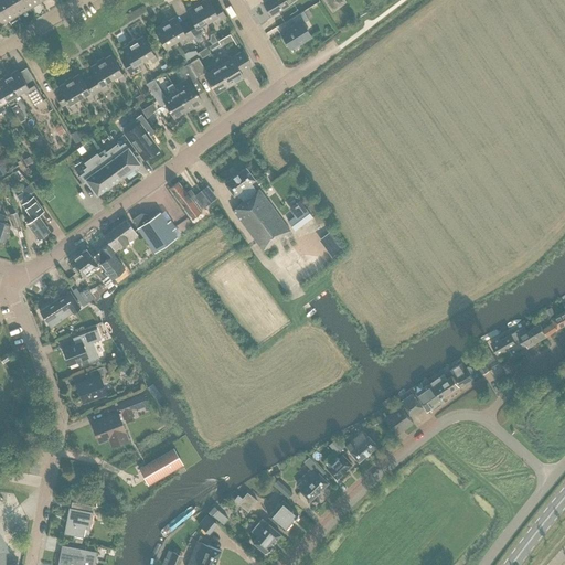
[(0,0),(0,6),(8,20),(19,14),(10,0),(0,0)]
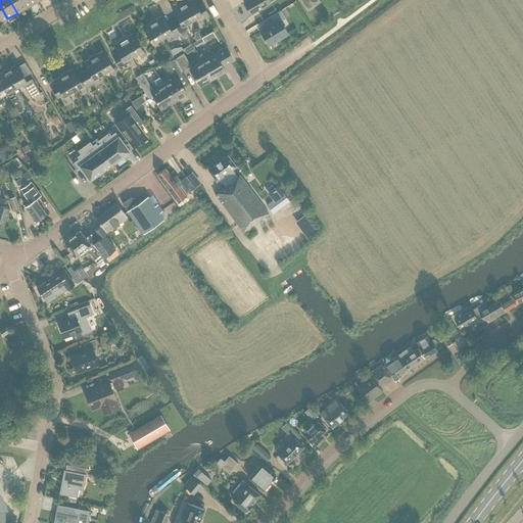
[(9,0),(17,13),(27,7),(21,0),(9,0)]
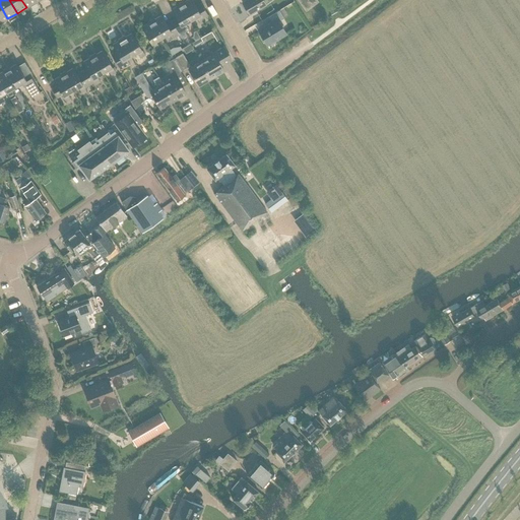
[(187,0),(184,2),(183,1),(180,3),(191,20),(196,17),(199,23),(204,20),(202,18),(207,15),(200,3),(195,6),(191,0),(187,0)]
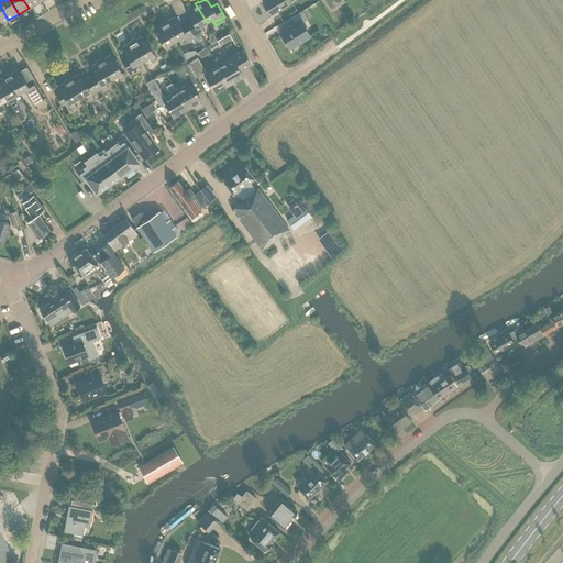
[(287,4),(284,0),(266,0),(262,3),(269,15),(287,4)]
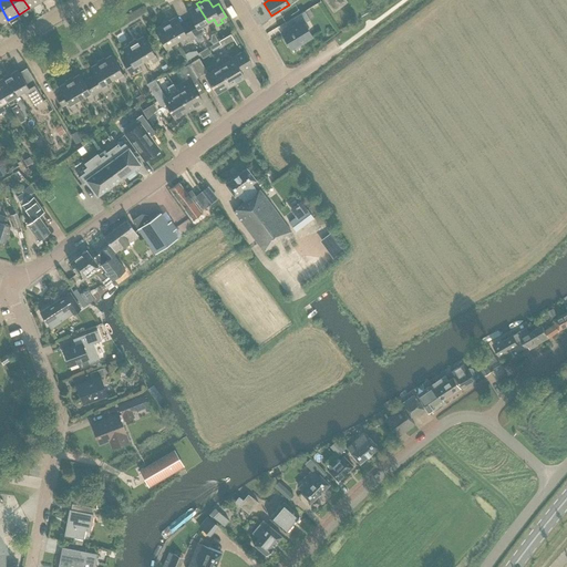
[(325,0),(333,12),(347,2),(344,0),(325,0)]
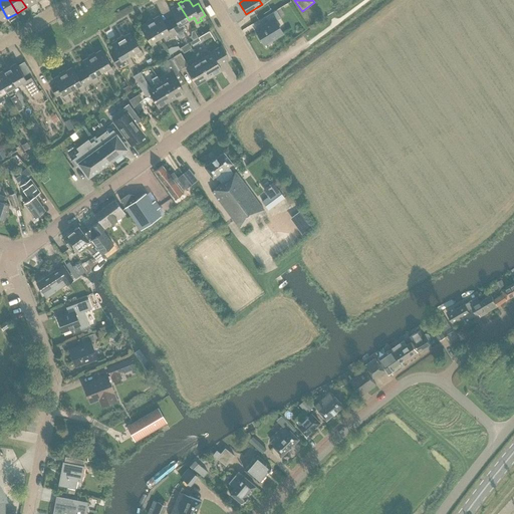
[(183,24),(189,20),(178,3),(175,5),(176,6),(169,10),(174,18),(169,21),(178,35),(177,35),(179,38),(184,35),(182,32),(187,29),(183,24)]
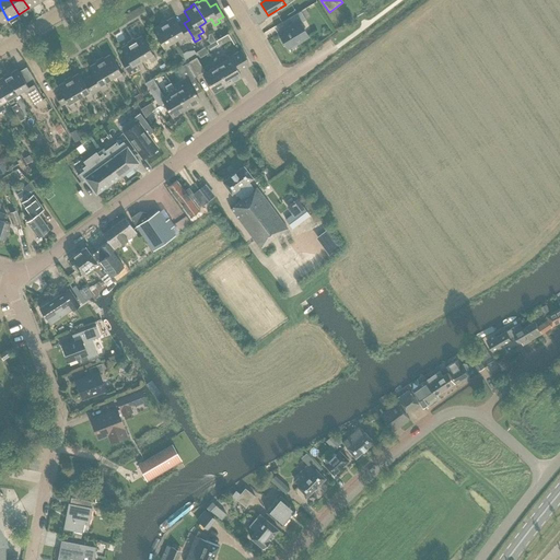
[(305,9),(301,11),(305,20),(310,16),(307,13),(306,11),(305,9)]
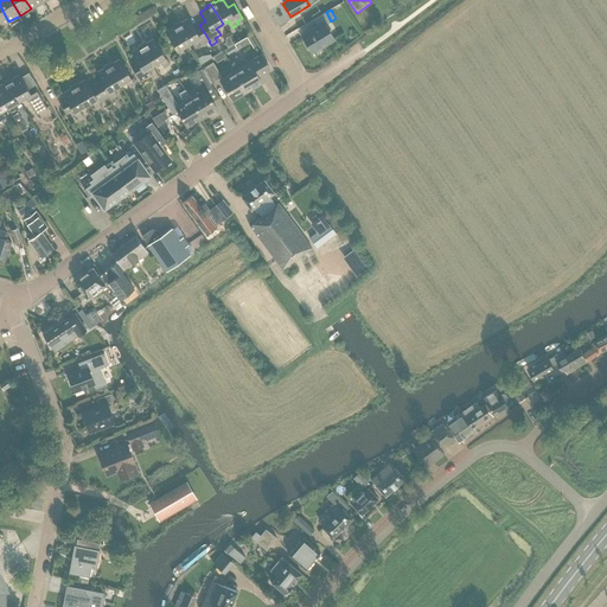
[(333,40),(325,25),(331,21),(326,12),(313,20),(317,26),(301,36),(312,52),(333,40)]
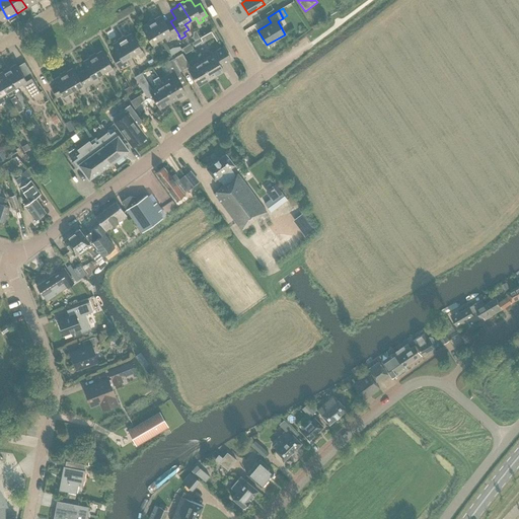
[(154,19),(153,18),(150,20),(161,39),(166,34),(169,41),(178,35),(179,35),(170,21),(165,24),(160,15),(154,19)]
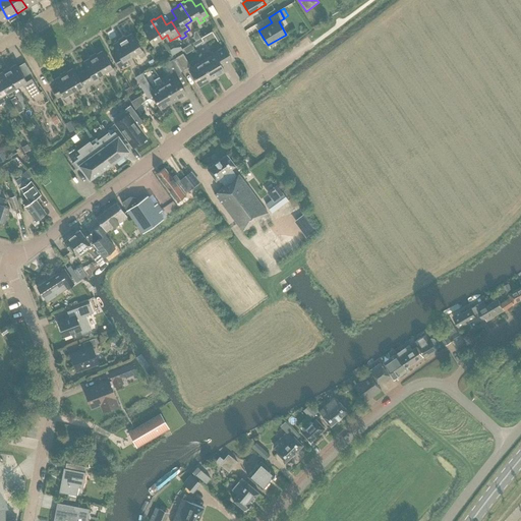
[(159,48),(156,42),(162,39),(151,20),(148,22),(149,23),(141,27),(152,45),(155,50),(159,48)]
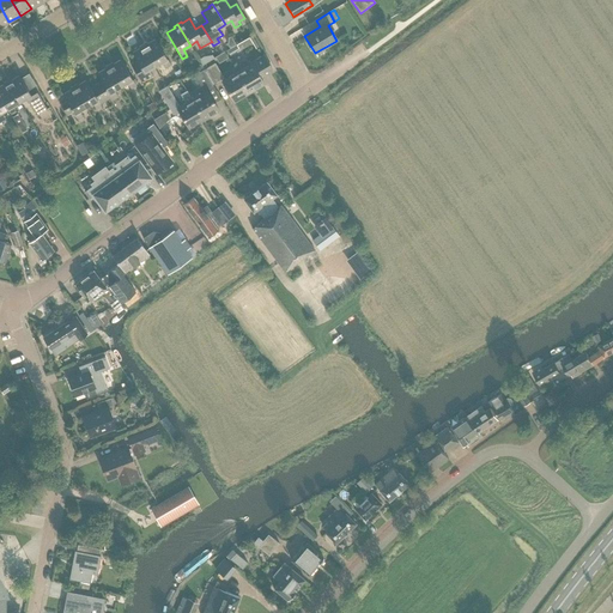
[(236,46),(240,50),(253,43),(249,38),(249,37),(236,46)]
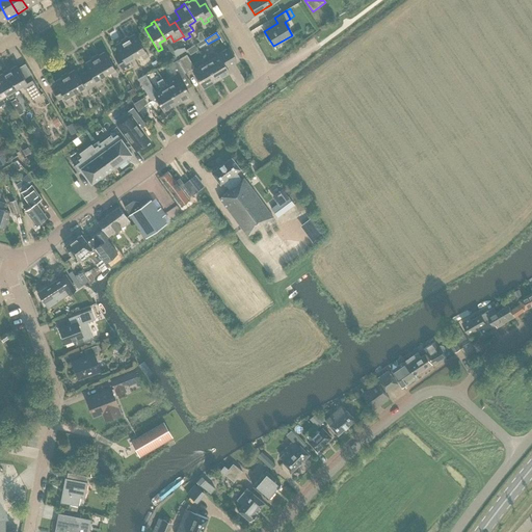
[(127,37),(124,38),(135,57),(140,54),(143,59),(149,57),(144,51),(134,34),(128,38),(127,37)]
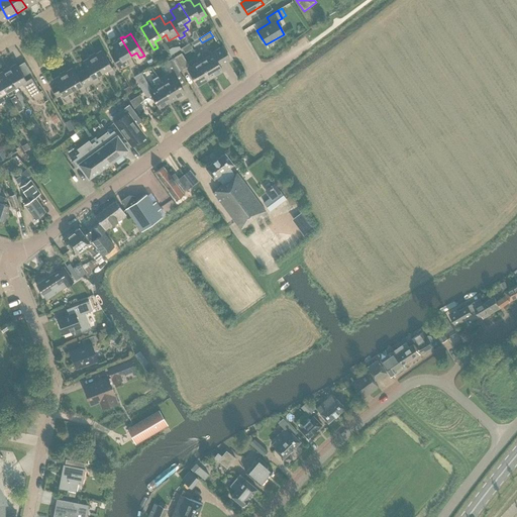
[(125,59),(131,56),(120,37),(117,39),(118,40),(111,44),(115,52),(110,55),(119,70),(129,65),(125,59)]
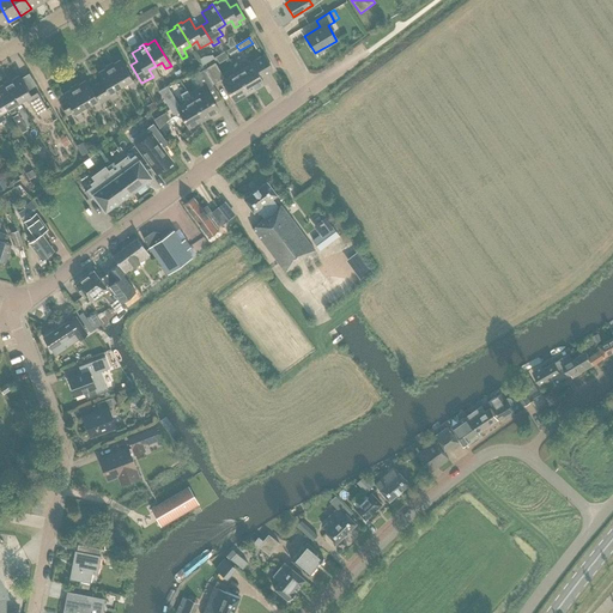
[(252,64),(237,73),(249,93),(263,84),(260,79),(273,71),(263,55),(252,64)]
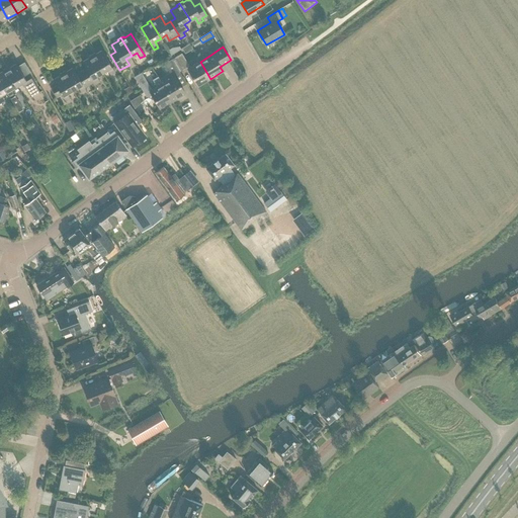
[(95,55),(94,54),(91,55),(102,73),(107,70),(110,75),(115,73),(111,67),(101,51),(95,55)]
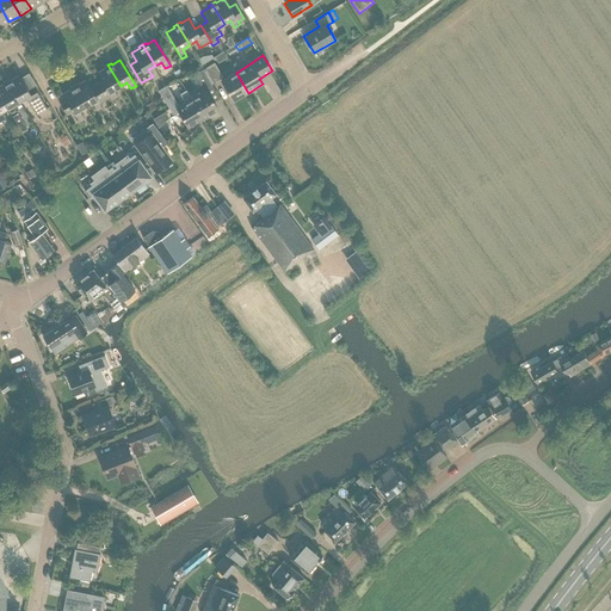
[(205,68),(214,82),(222,78),(214,63),(205,68)]
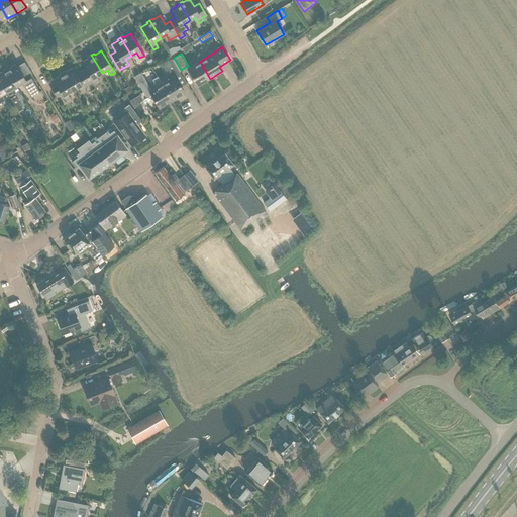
[(96,76),(102,73),(91,55),(88,57),(89,58),(82,62),(86,69),(81,71),(91,87),(100,82),(96,76)]
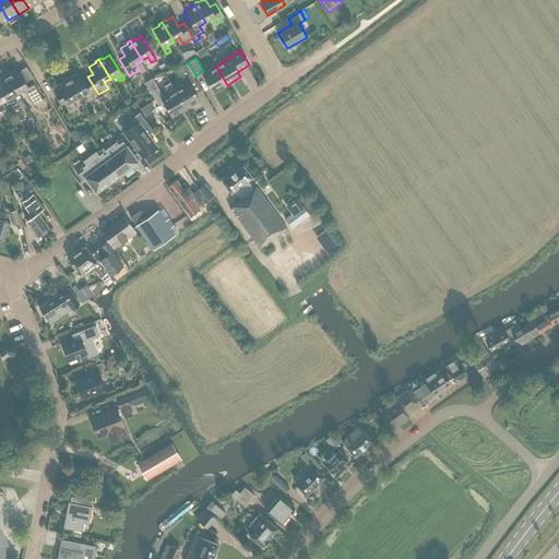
[(177,69),(185,82),(192,78),(185,64),(177,69)]
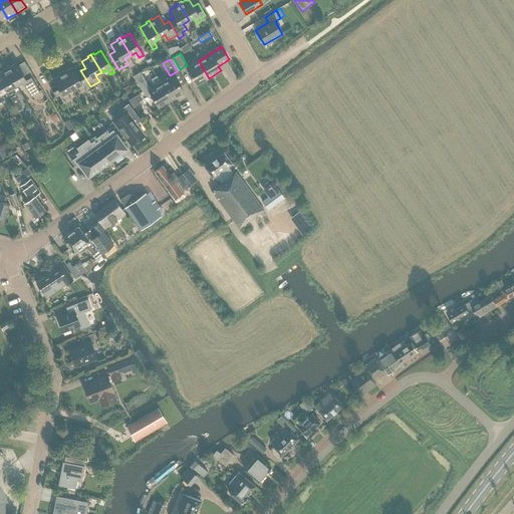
[(186,68),(196,85),(209,78),(199,61),(186,68)]
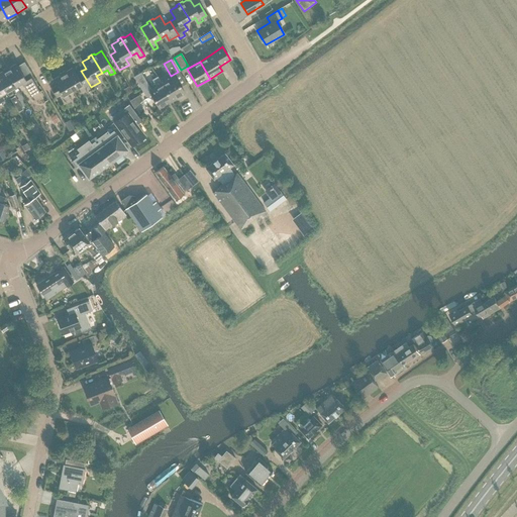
[(8,67),(6,68),(16,86),(21,83),(24,88),(31,97),(39,92),(28,74),(23,77),(16,64),(9,68),(8,67)]
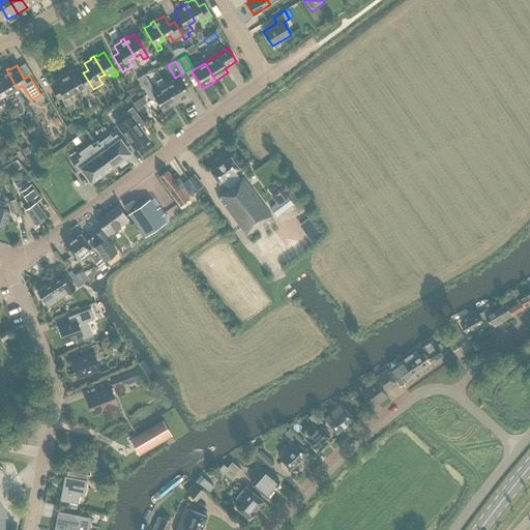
[(10,91),(17,88),(6,69),(2,71),(3,74),(0,75),(0,82),(6,94),(9,100),(15,97),(10,91)]
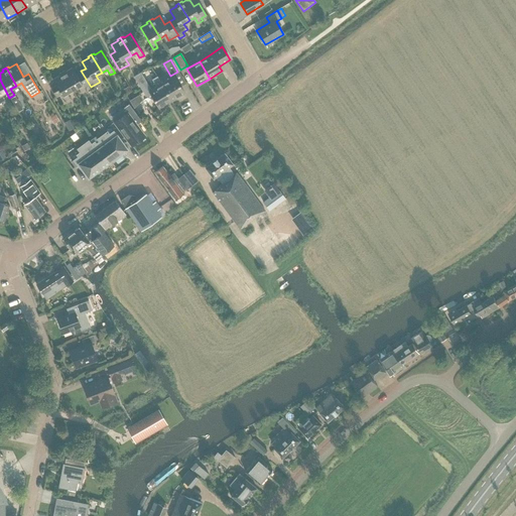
[(65,71),(61,73),(73,90),(78,87),(81,93),(91,87),(81,71),(76,74),(72,68),(66,72),(65,71)]
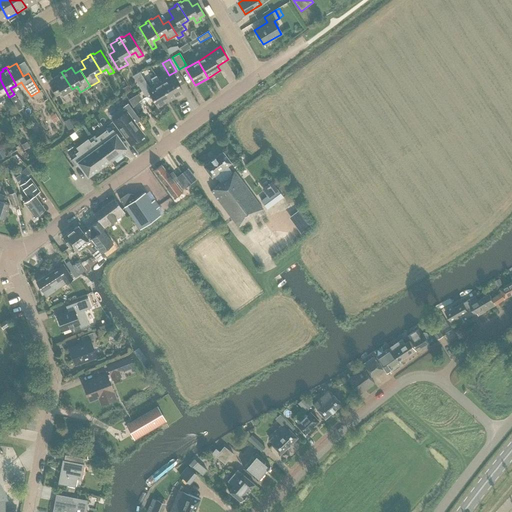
[(66,93),(72,89),(61,72),(58,74),(59,75),(52,79),(56,85),(51,88),(56,97),(61,94),(62,95),(65,101),(69,98),(66,93)]
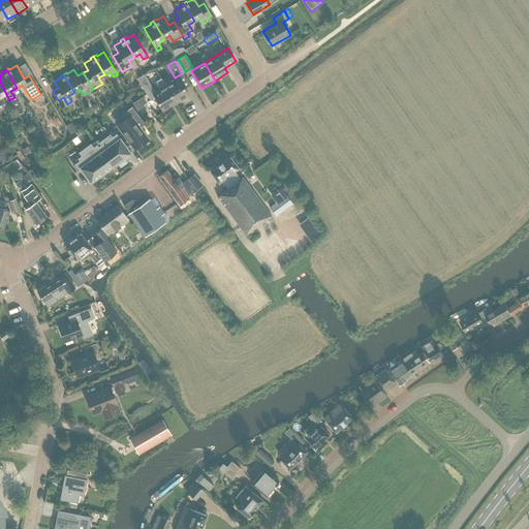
[(154,91),(144,74),(137,79),(147,95),(154,91)]
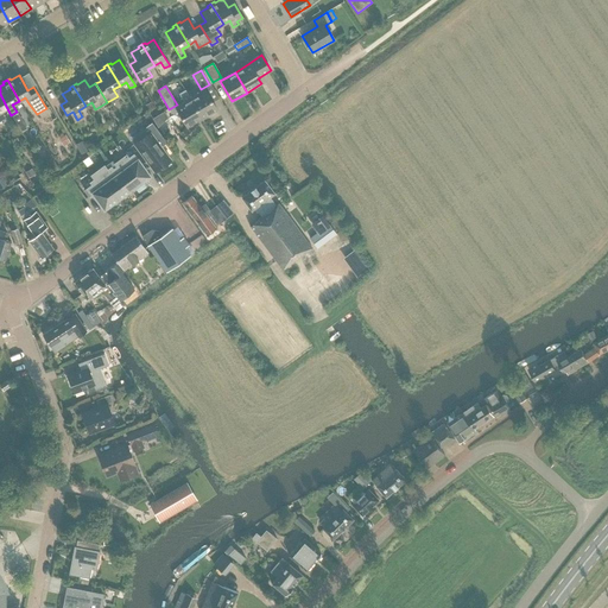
[(176,107),(188,127),(202,119),(190,99),(185,90),(179,94),(184,102),(176,107)]
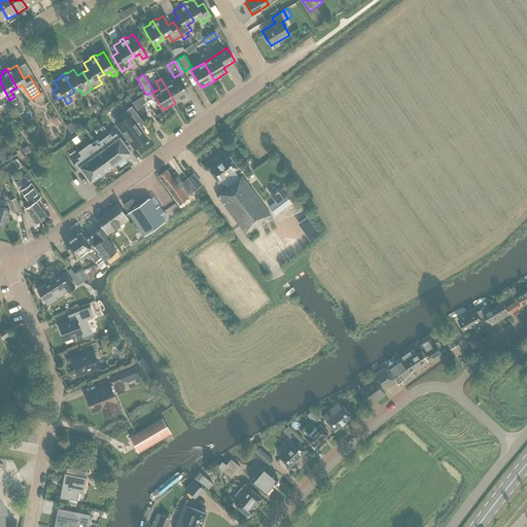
[(187,96),(177,78),(165,85),(175,103),(187,96)]
